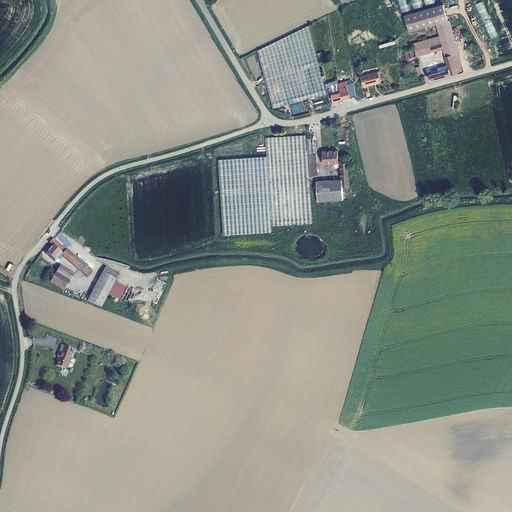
[(407,0),(397,0),(401,13),(411,10),(407,0)]
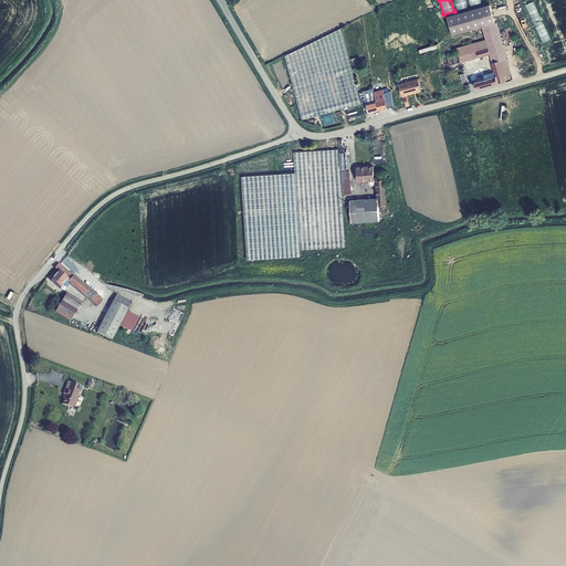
[(465,0),(454,0),(458,10),(468,7),(465,0)]
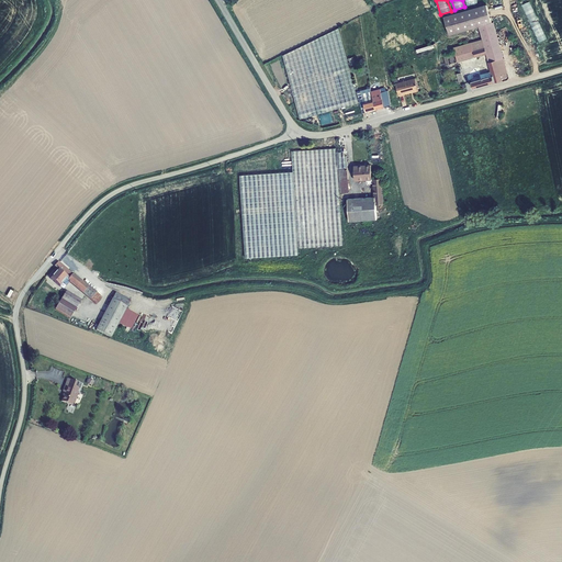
[(529,2),(521,6),(539,43),(547,38),(529,2)]
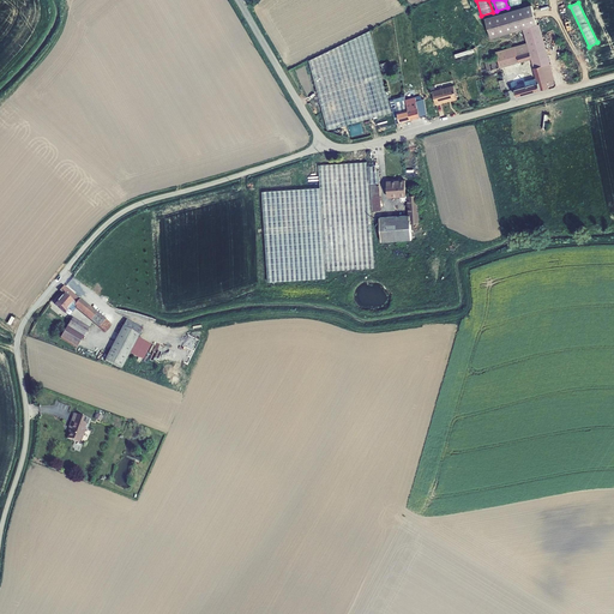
[(515,88),(517,97),(549,88),(548,82),(555,79),(540,24),(537,24),(531,6),(486,18),(492,37),(523,29),(527,44),(494,53),(497,60),(499,68),(531,59),(536,78),(537,82),(525,85),(515,88)]
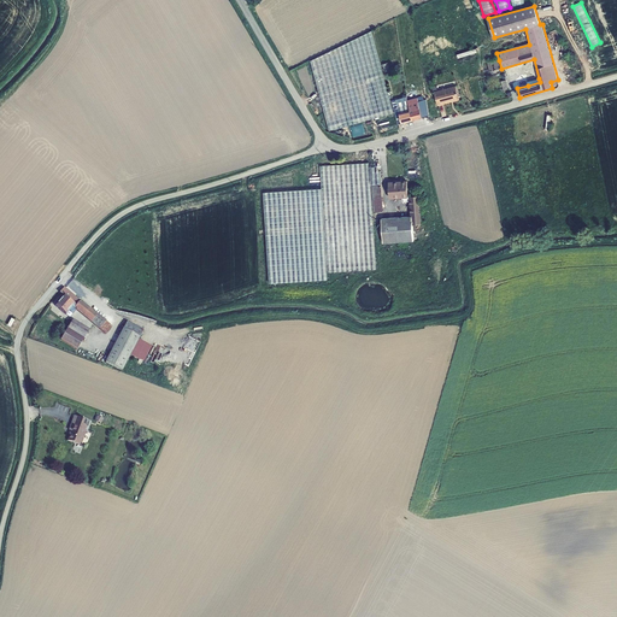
[(329,130),(393,112),(371,31),(309,63),(329,130)]
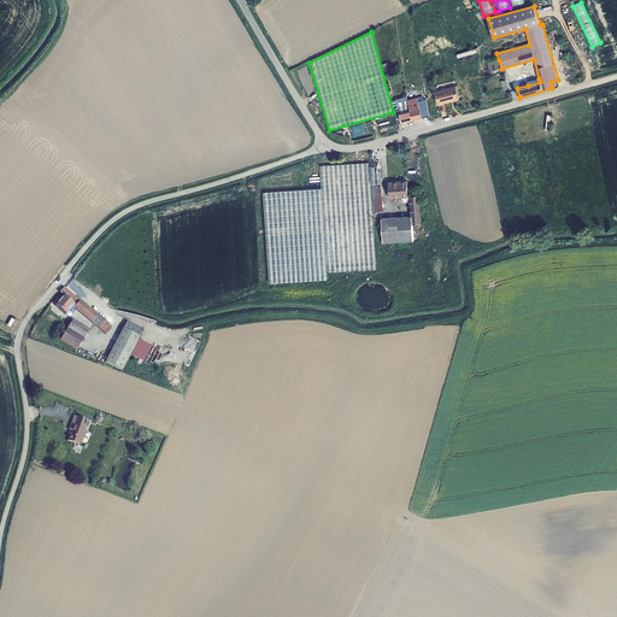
[(489,72),(501,69),(499,60),(487,63),(489,72)]
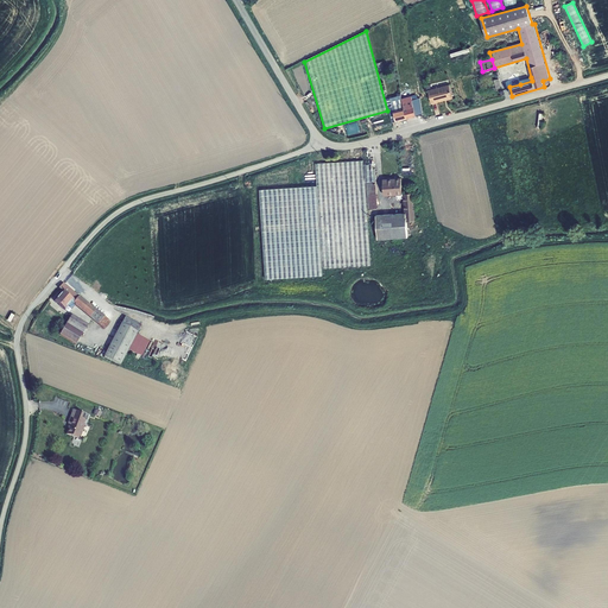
[(432,103),(453,97),(449,84),(429,89),(432,103)]
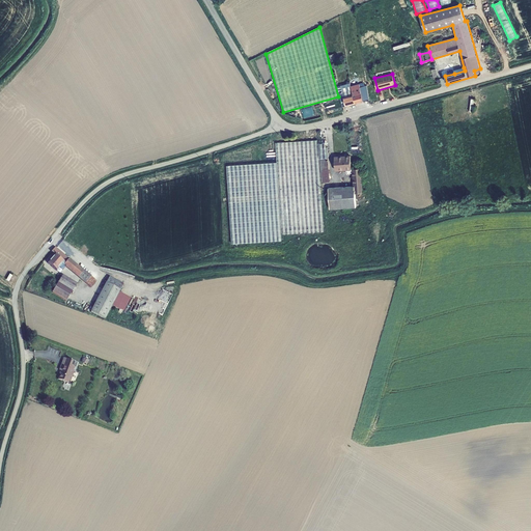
[(353,94),(352,87),(351,83),(347,84),(337,86),(342,107),(346,106),(344,96),(353,94)]
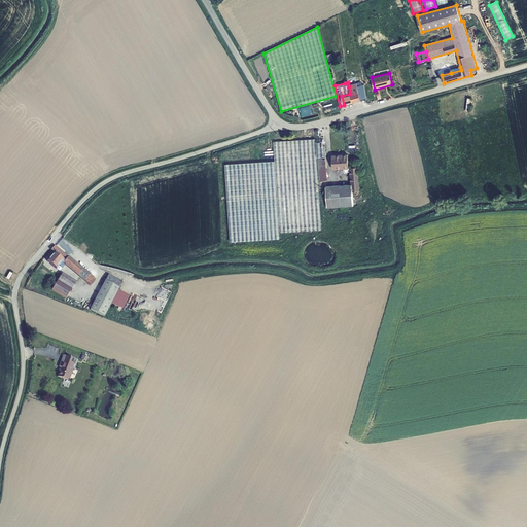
[(364,84),(357,86),(361,101),(366,99),(364,84)]
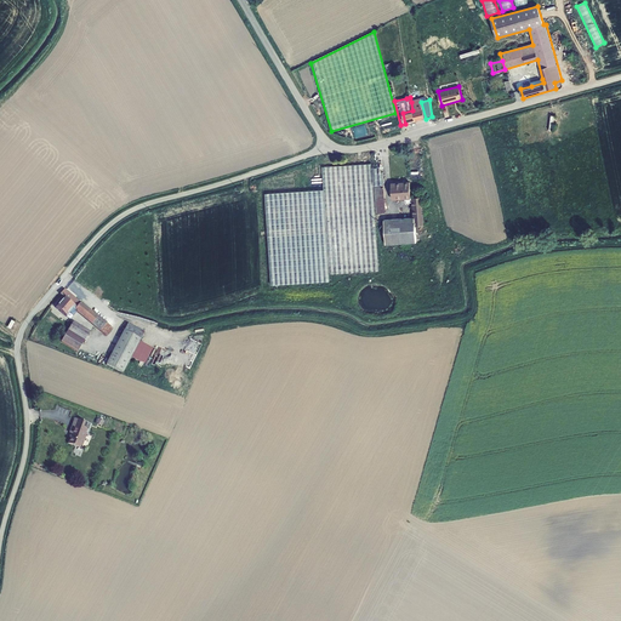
[(412,110),(403,113),(405,124),(426,119),(421,102),(421,101),(416,102),(417,109),(412,110)]
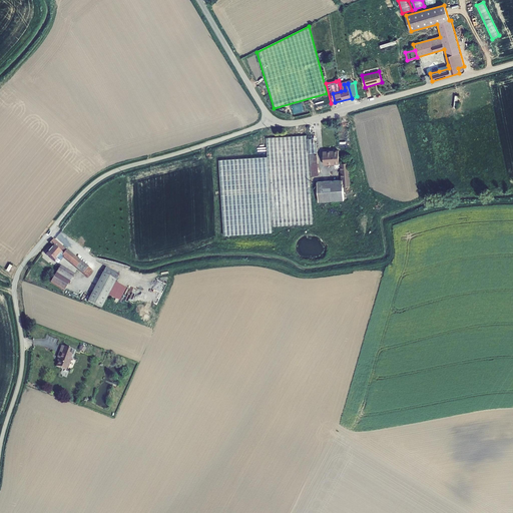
[(270,137),(267,137),(268,156),(219,160),(224,235),(273,232),(272,226),(290,224),(314,223),(308,135),(270,137)]
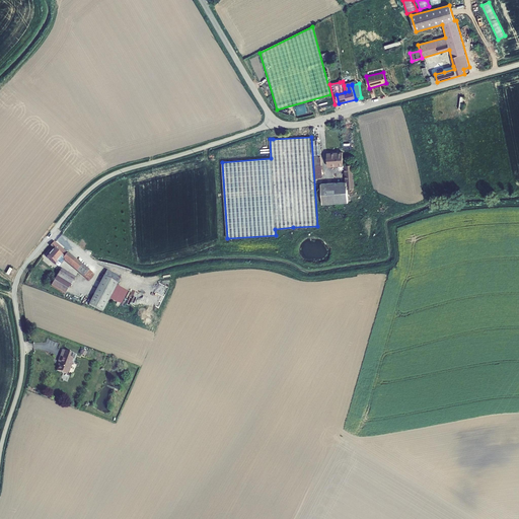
[(316,139),(312,140),(313,155),(321,154),(320,143),(316,144),(316,139)]
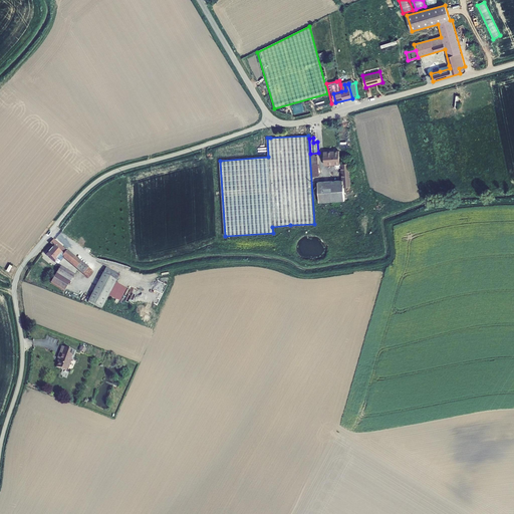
[(340,164),(339,150),(324,151),(325,166),(334,165),(340,165),(340,164)]
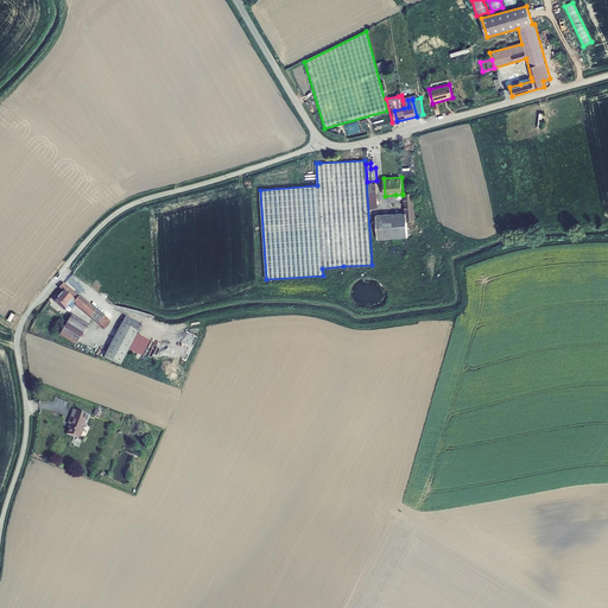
[(377,181),(367,182),(368,208),(379,208),(377,181)]
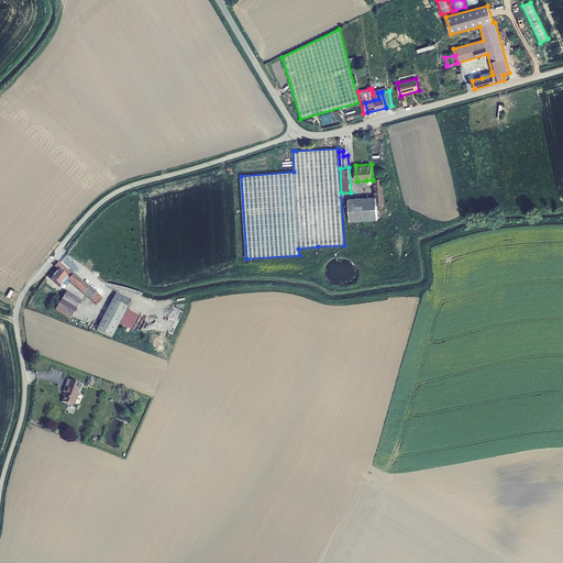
[(385,205),(383,178),(373,179),(374,184),(375,197),(349,199),(350,221),(378,219),(377,205),(385,205)]
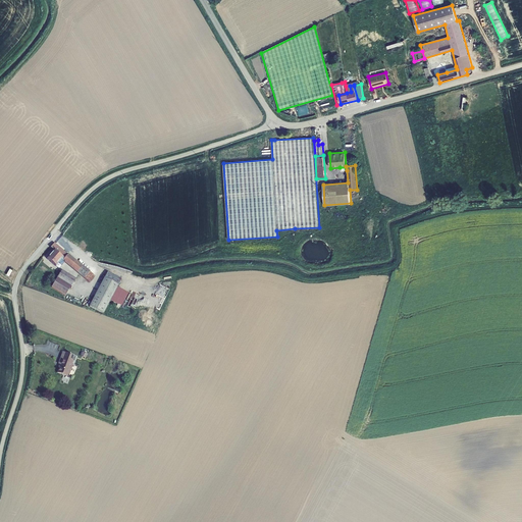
[(67,255),(54,243),(50,248),(54,251),(47,259),(55,266),(56,264),(57,264),(58,263),(61,259),(64,262),(84,278),(90,272),(90,271),(83,265),(83,266),(68,254),(67,255)]
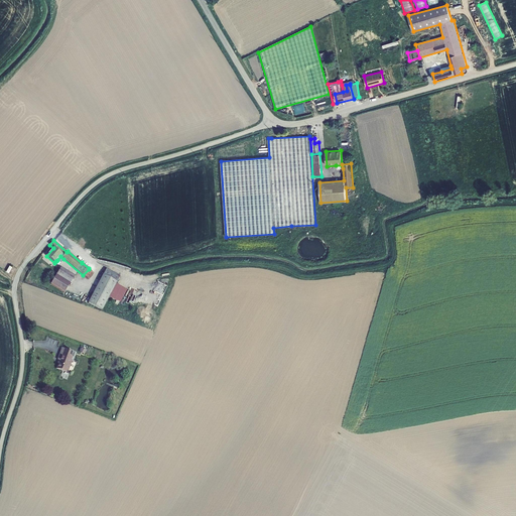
[(60,267),(50,284),(65,293),(75,276),(60,267)]
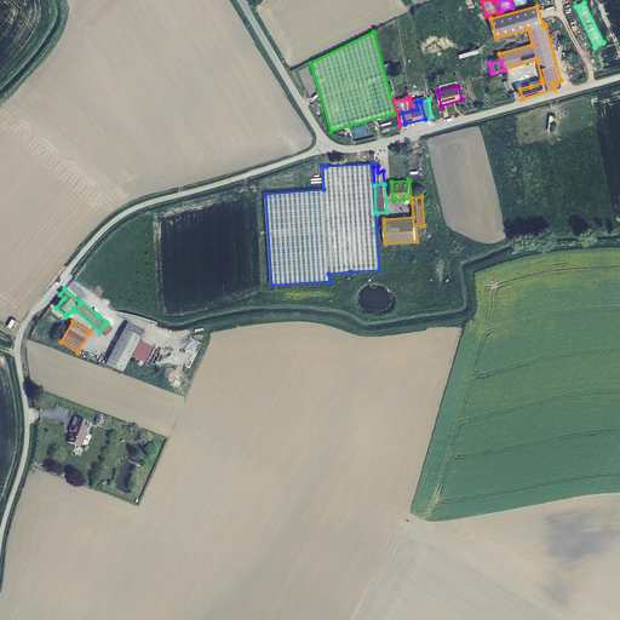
[(107,323),(99,331),(107,337),(113,328),(107,323)]
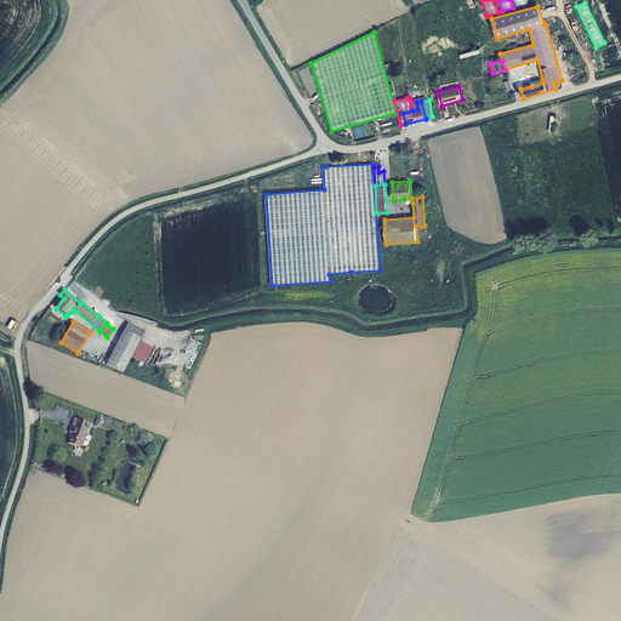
[(129,324),(124,331),(141,340),(144,332),(129,324)]
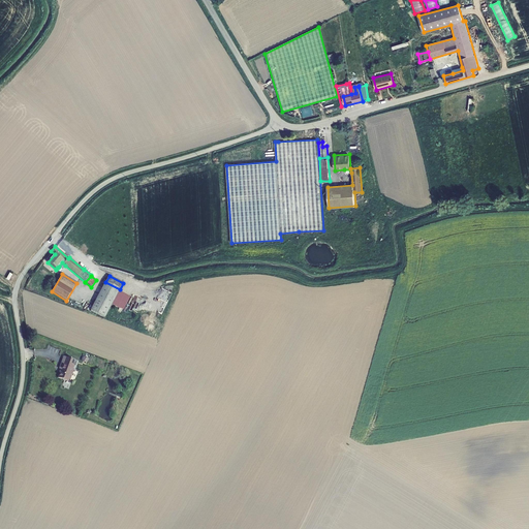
[(105,282),(90,312),(104,319),(112,306),(119,291),(120,289),(105,282)]
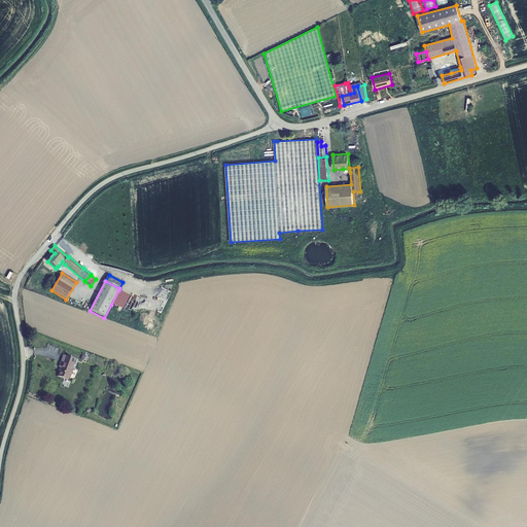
[(130,296),(118,290),(111,305),(123,310),(130,296)]
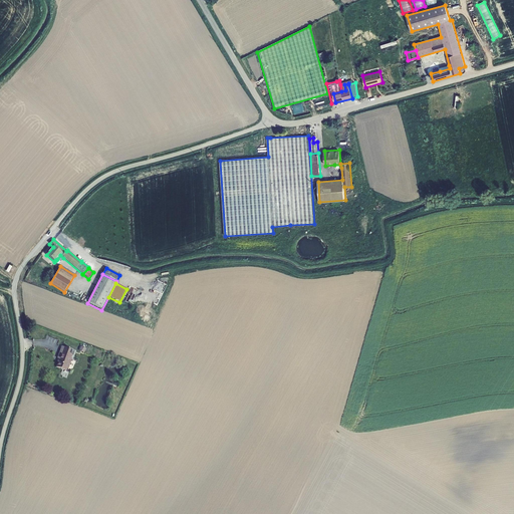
[(61,346),(57,358),(58,359),(59,359),(58,363),(56,367),(66,371),(67,369),(68,369),(72,359),(71,358),(72,355),(71,355),(72,350),(61,346)]
